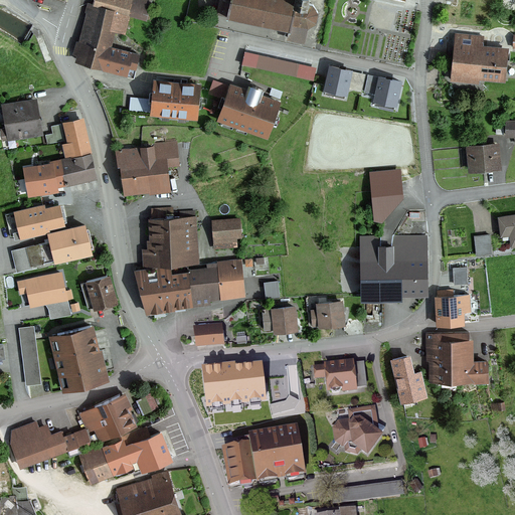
[(82,43),(76,42),(72,54),(78,55),(77,60),(103,67),(108,47),(113,31),(121,34),(123,34),(128,15),(145,19),(150,0),(95,0),(94,5),(88,3),(86,12),(91,14),(89,23),(88,23),(82,43)]
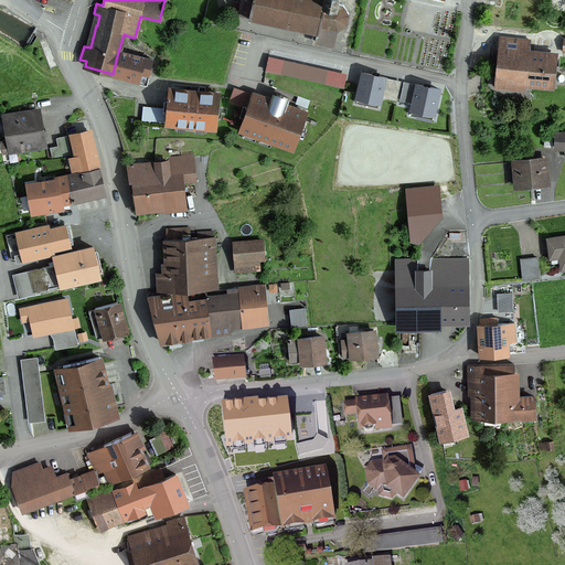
[(241,0),(237,14),(248,17),(248,19),(317,33),(315,42),(333,45),(337,29),(345,23),(348,13),(342,4),(336,3),(336,0),(241,0)]
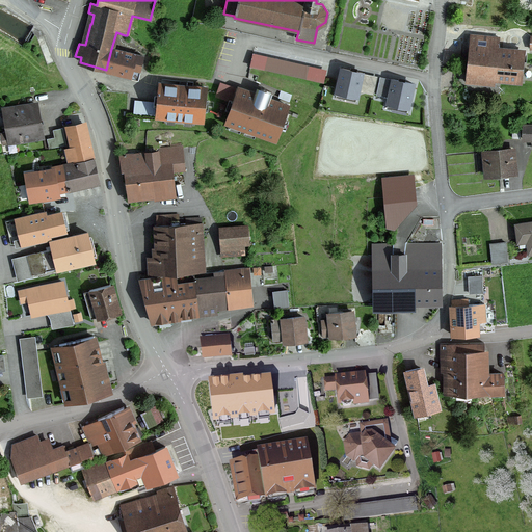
[(470,35),(466,75),(520,80),(523,54),(487,50),(488,37),(470,35)]
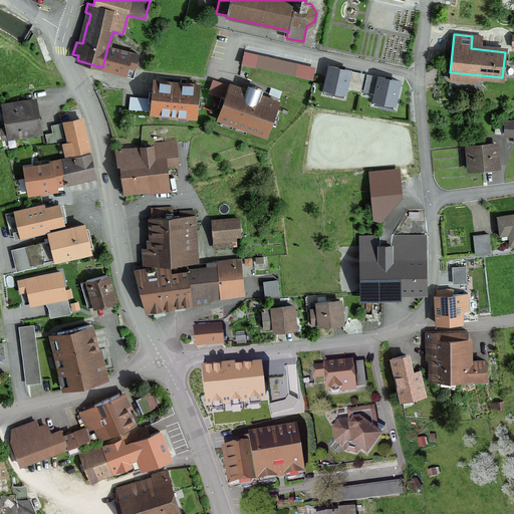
[(313,78),(316,63),(245,46),(242,61),(313,78)]
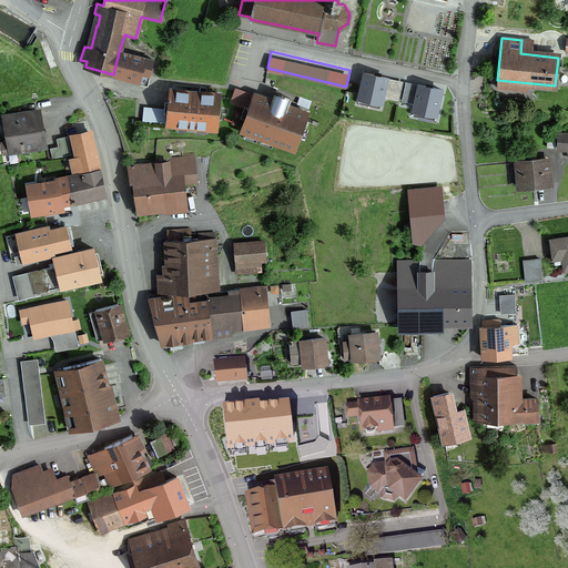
[(146,83),(152,61),(119,52),(113,74),(146,83)]
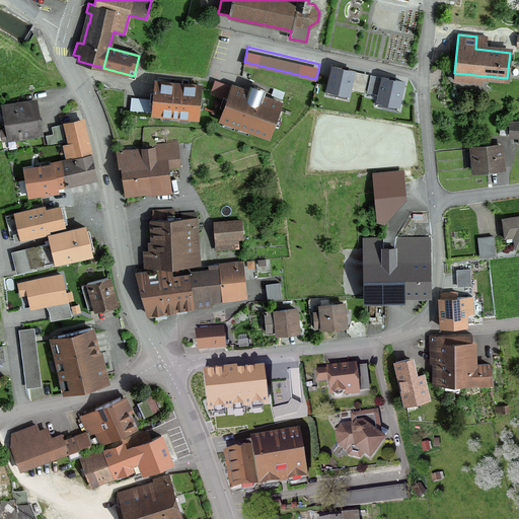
[(332,66),(326,91),(347,95),(353,71),(332,66)]
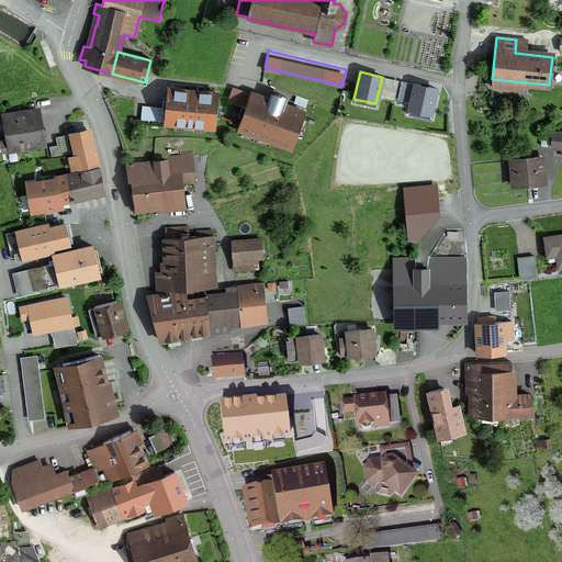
[(415,82),(409,110),(433,114),(438,88),(415,82)]
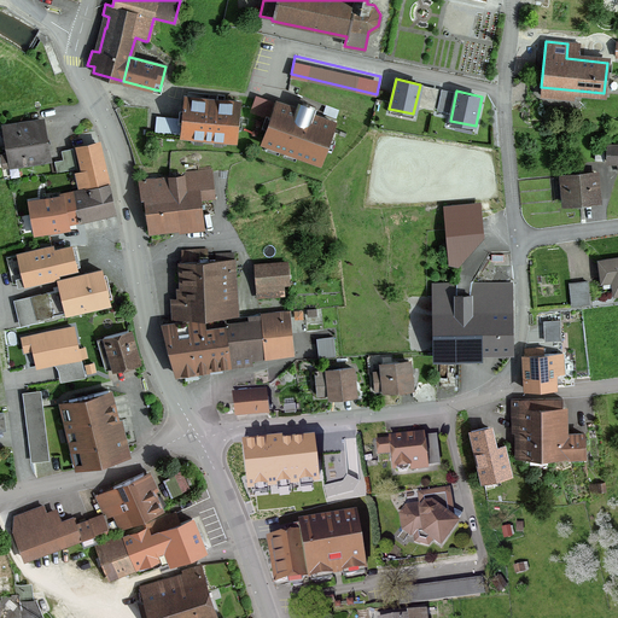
[(181,135),(233,140),(237,103),(186,98),(181,135)]
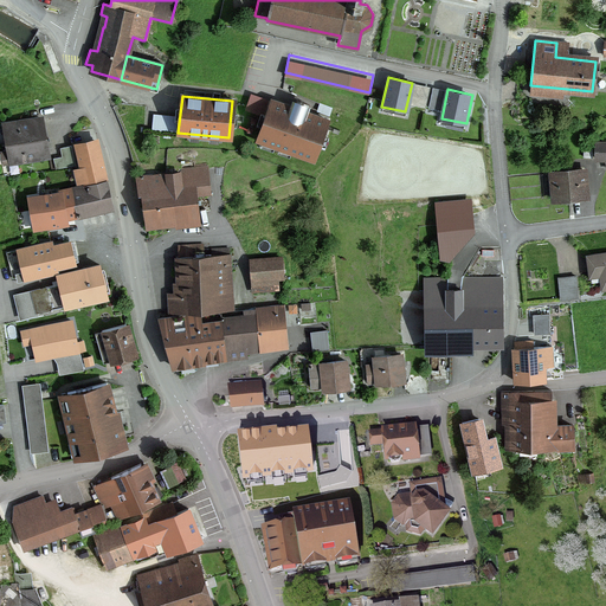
[(331,120),(274,98),(259,139),(317,160),(331,120)]
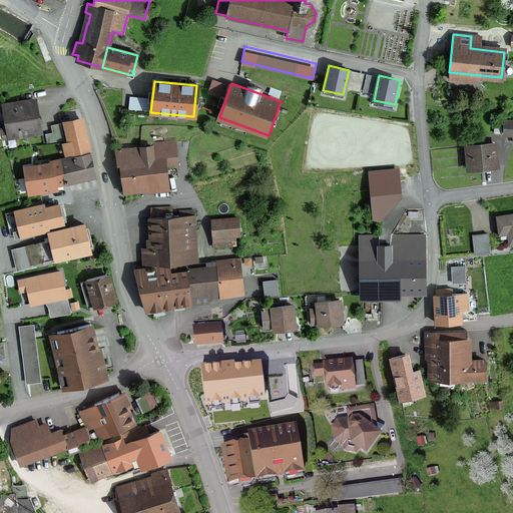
[(129,97),(128,110),(147,112),(148,99),(129,97)]
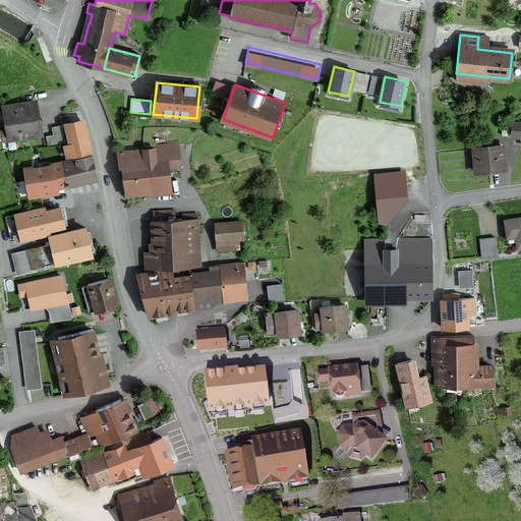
[(3,108),(6,124),(37,118),(34,102),(3,108)]
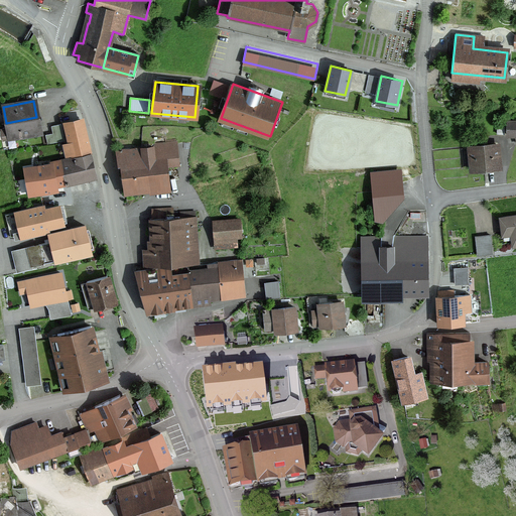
[(90,154),(82,120),(79,110),(65,113),(68,123),(72,141),(71,141),(74,154),(75,157),(90,154)]
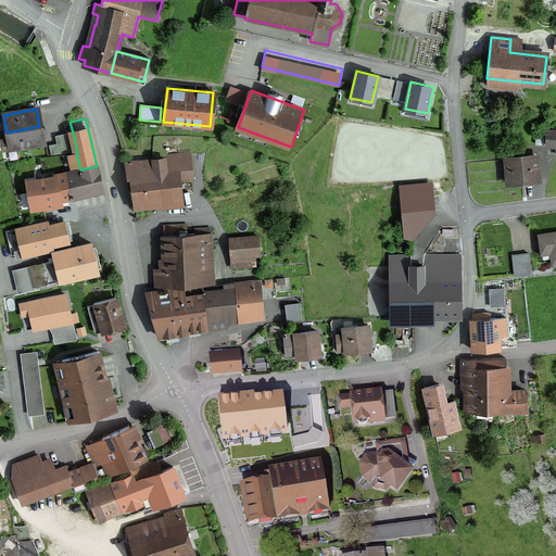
[(10,150),(42,143),(39,126),(7,133),(10,150)]
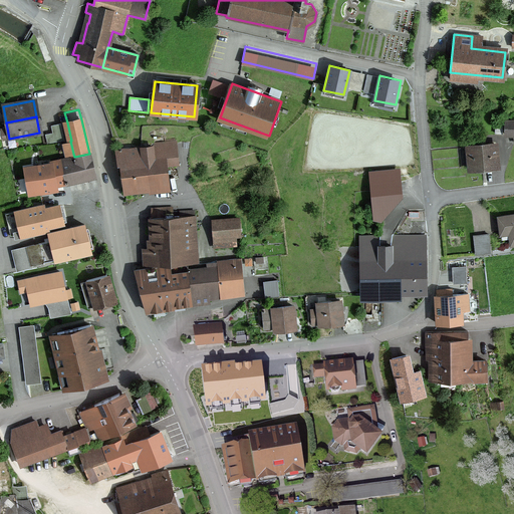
[(64,142),(61,123),(50,126),(53,144),(64,142)]
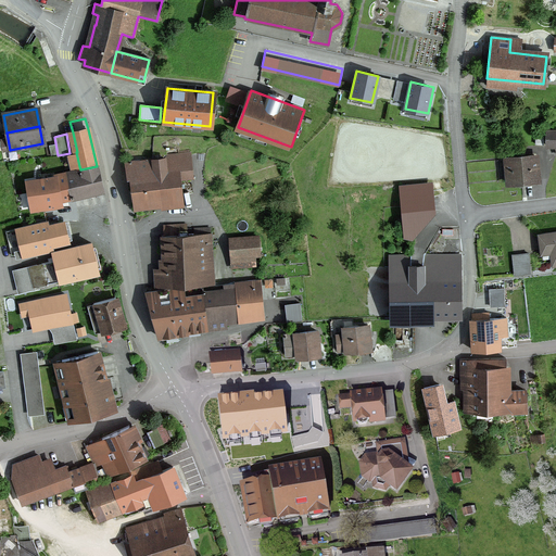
[(191,168),(179,169),(177,155),(166,158),(166,159),(152,161),(152,158),(146,159),(147,169),(140,169),(139,161),(130,162),(130,161),(127,161),(127,162),(125,162),(127,178),(130,177),(134,207),(180,202),(182,202),(180,178),(192,177),(191,168)]
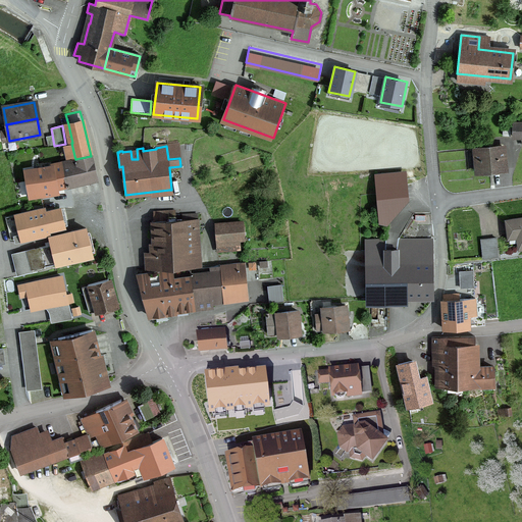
[(505,169),(503,147),(474,150),(476,171),(505,169)]
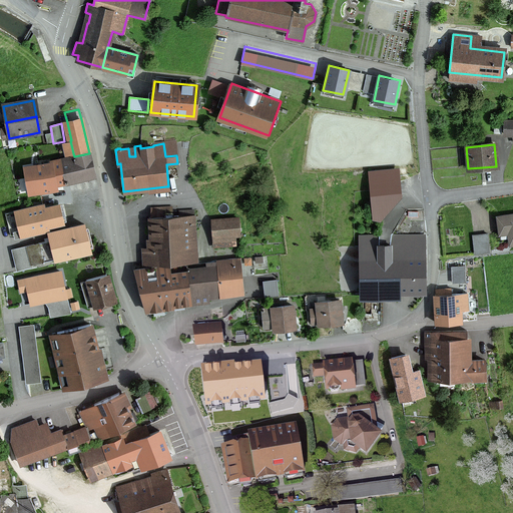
[(38,166),(42,187),(94,175),(89,153),(74,156),(73,153),(57,156),(59,161),(38,166)]
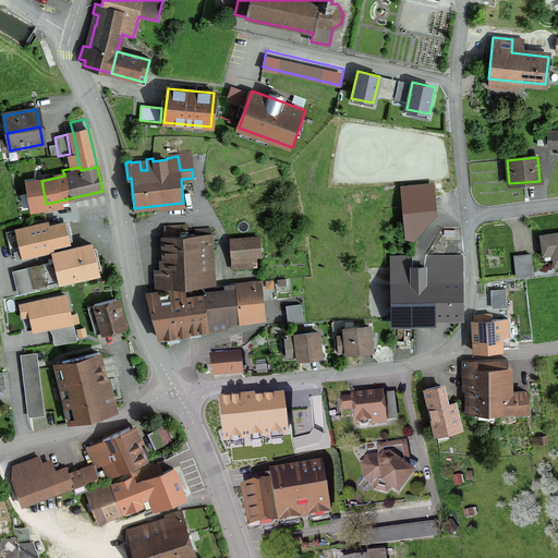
[(385,209),(402,208),(402,218),(435,215),(432,182),(383,187),(385,209)]
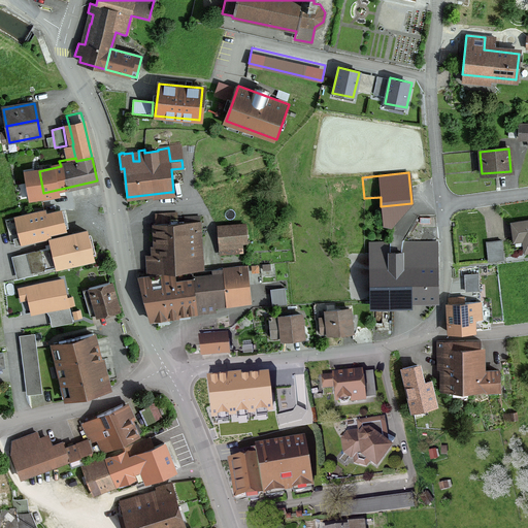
[(43,211),(14,218),(21,243),(39,238),(38,235),(64,229),(60,211),(44,215),(43,211)]
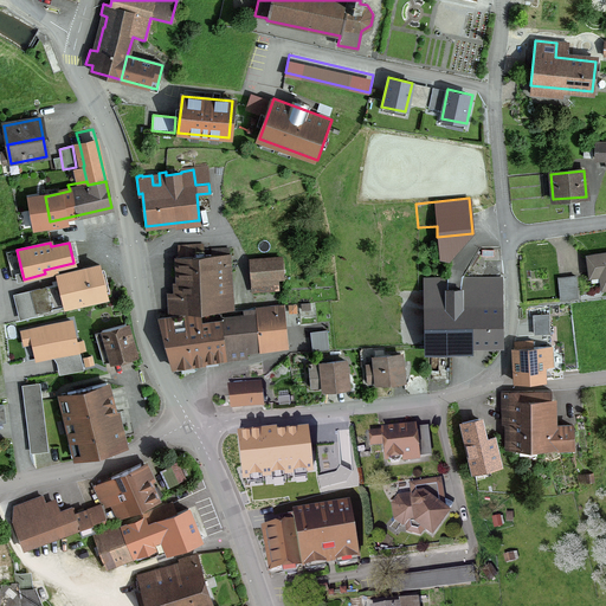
[(201,245),(178,246),(180,313),(230,309),(227,262),(225,262),(225,256),(227,256),(227,249),(211,250),(211,256),(202,256),(201,245)]
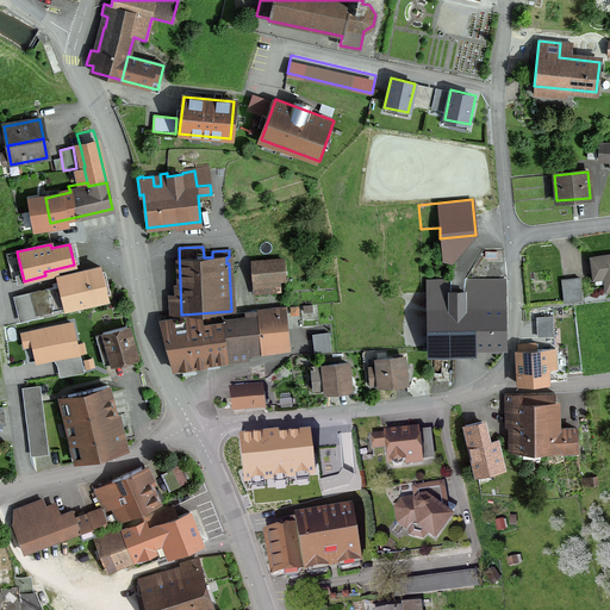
[(609,256),(591,260),(591,267),(603,265),(607,290),(609,288),(609,256)]
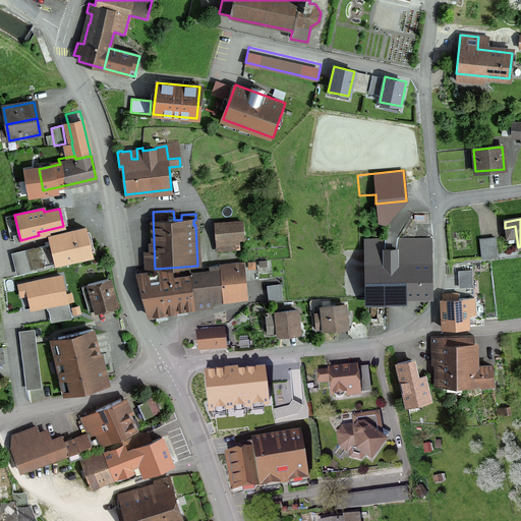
[(215,225),(216,240),(243,238),(242,223),(215,225)]
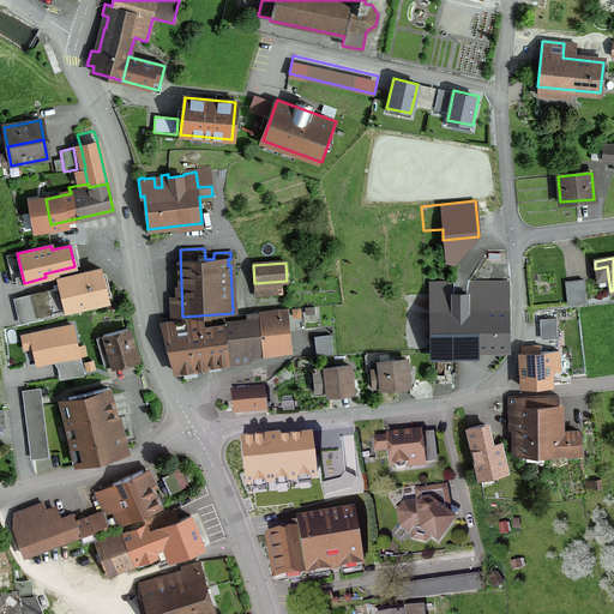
[(60,288),(31,295),(36,317),(108,300),(107,299),(110,298),(109,289),(104,287),(100,269),(58,280),(60,288)]
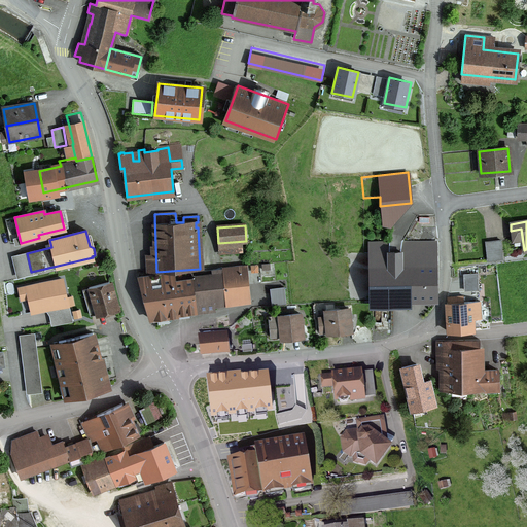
[(434,243),(371,244),(372,304),(373,304),(373,299),(433,299),(433,302),(435,302),(435,266),(434,243)]
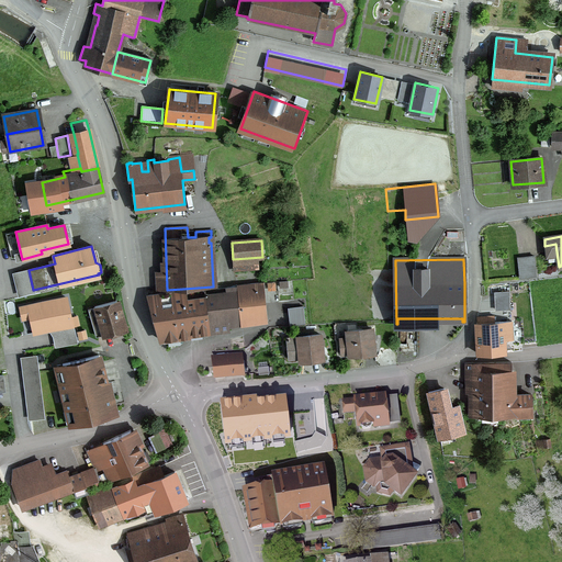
[(519,279),(538,277),(537,260),(517,262),(519,279)]
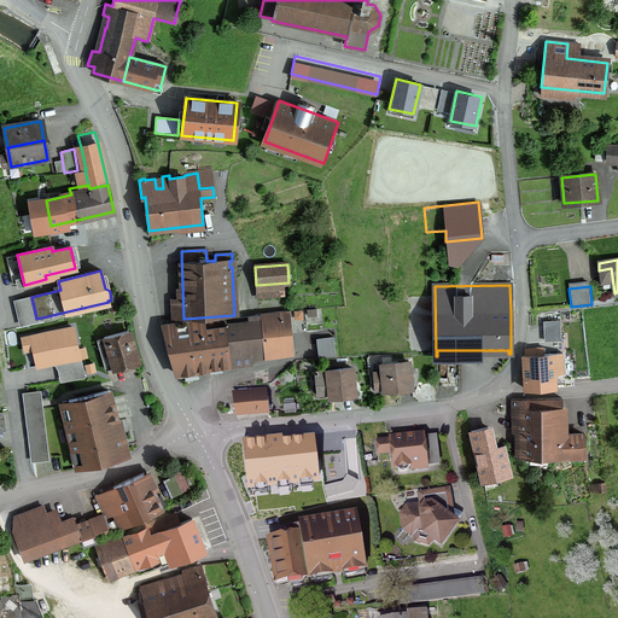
[(274,313),(274,314),(260,316),(264,354),(264,355),(290,351),(289,334),(278,336),(275,319),(279,319),(279,321),(290,320),(289,312),(274,313)]
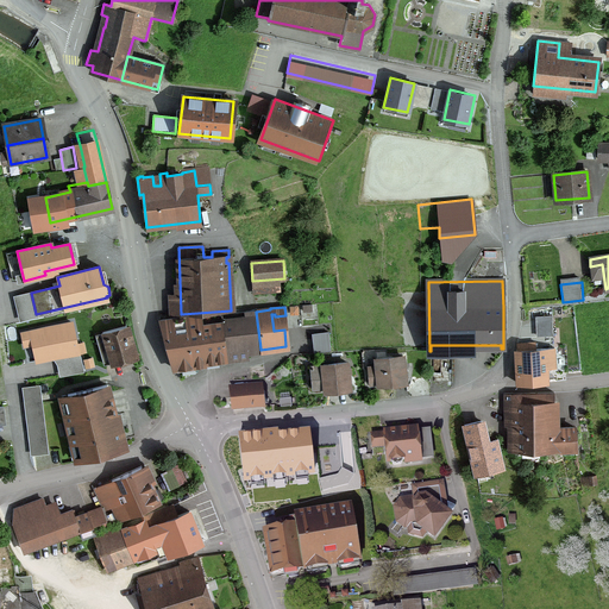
[(261,349),(256,312),(221,315),(227,360),(248,359),(248,350),(261,349)]
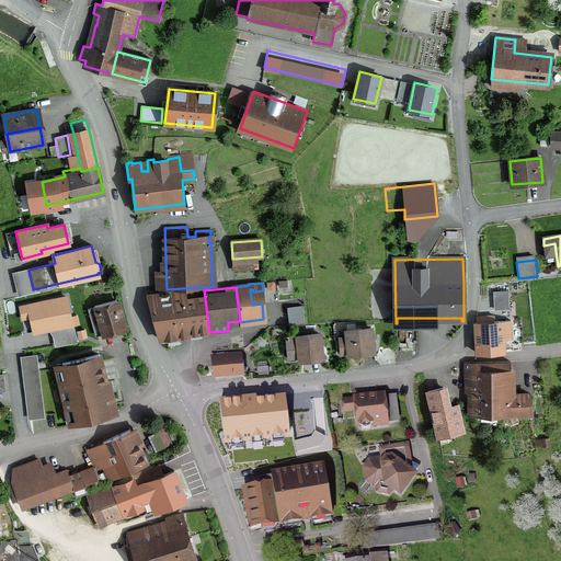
[(184,290),(146,296),(158,340),(209,332),(204,290),(185,294),(184,290)]
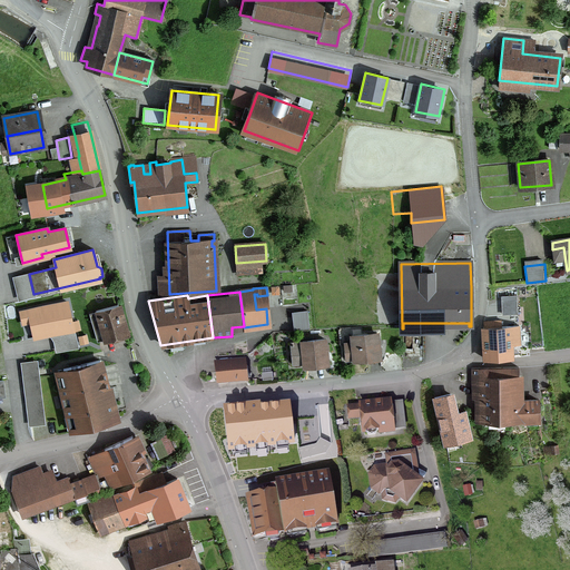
[(79,346),(69,298),(19,310),(22,324),(30,323),(33,338),(53,335),(57,351),(79,346)]
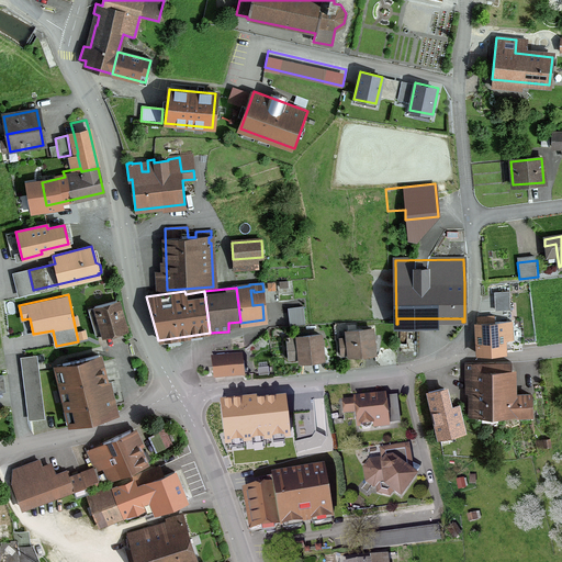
[(115,301),(93,307),(93,310),(97,308),(104,335),(123,329),(115,301)]
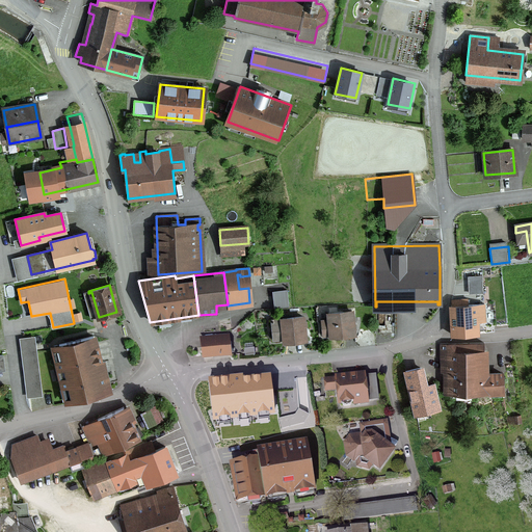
[(277,292),(255,293),(256,309),(278,308),(277,292)]
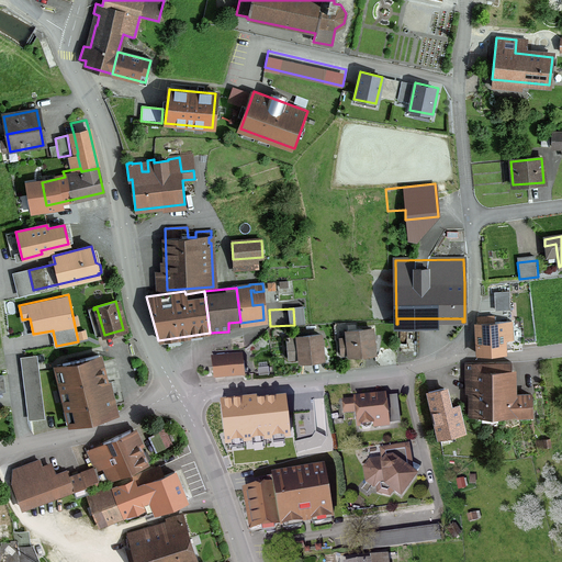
[(476,317),(478,355),(504,353),(503,339),(512,338),(510,323),(504,323),(504,319),(499,321),(499,323),(493,323),(492,316),(476,317)]
